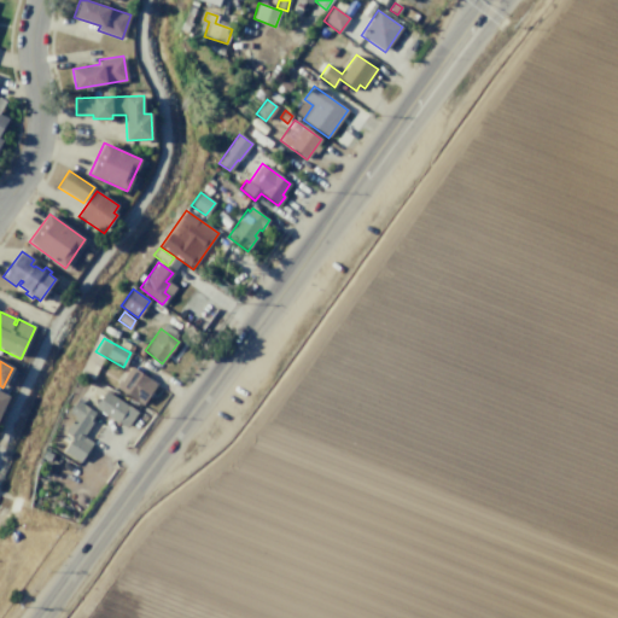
[(130,366),(156,384),(141,404),(116,386),(130,366)]
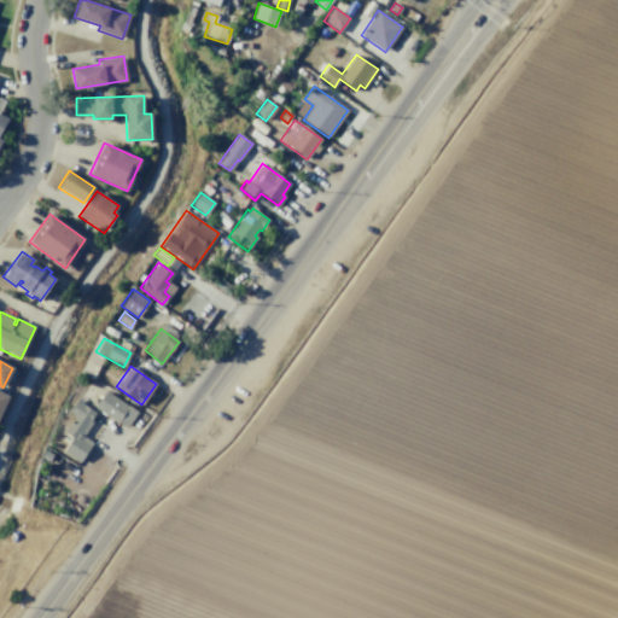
[(105,390),(136,410),(126,427),(94,407),(105,390)]
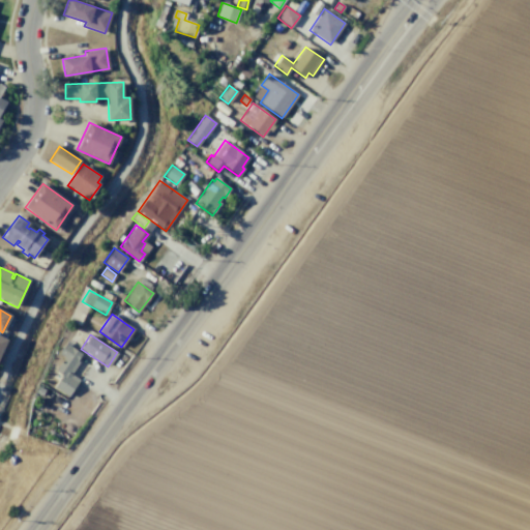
[(65,343),(81,354),(77,360),(79,362),(70,374),(80,380),(67,396),(54,387),(61,376),(54,371),(63,357),(58,353),(65,343)]
